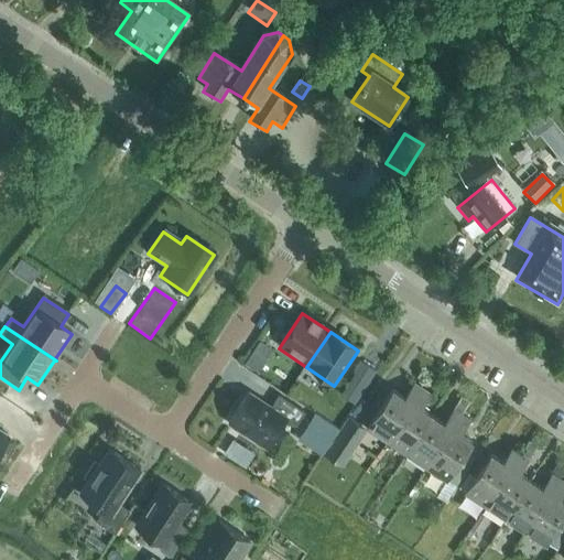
[(245,366),(258,375),(264,367),(250,357),(245,366)]
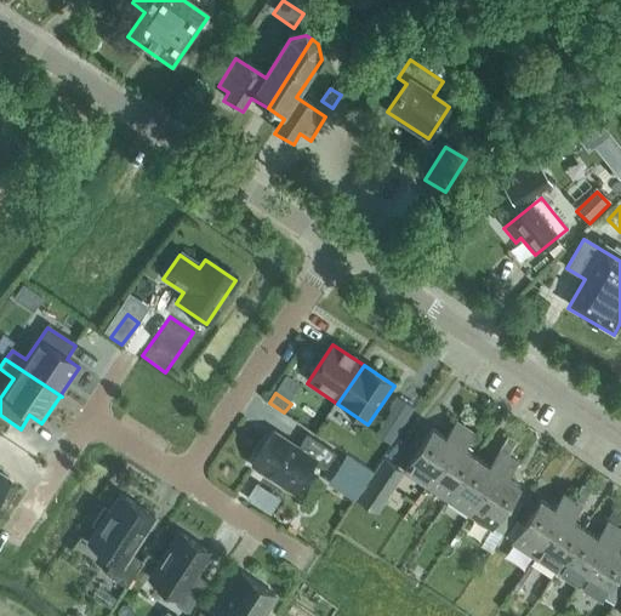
[(397,400),(389,412),(406,423),(414,411),(397,400)]
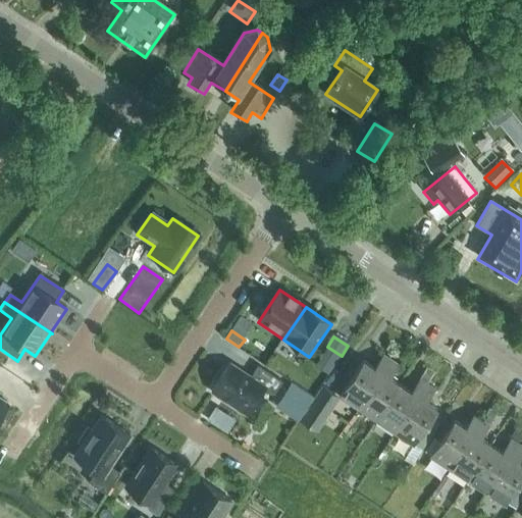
[(363,363),(340,398),(359,410),(390,362),(383,357),(374,370),(363,363)]
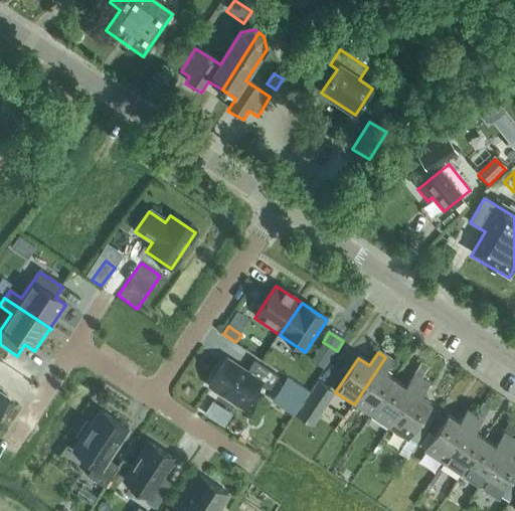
[(392,361),(385,357),(354,404),(372,416),(394,381),(384,374),(392,361)]
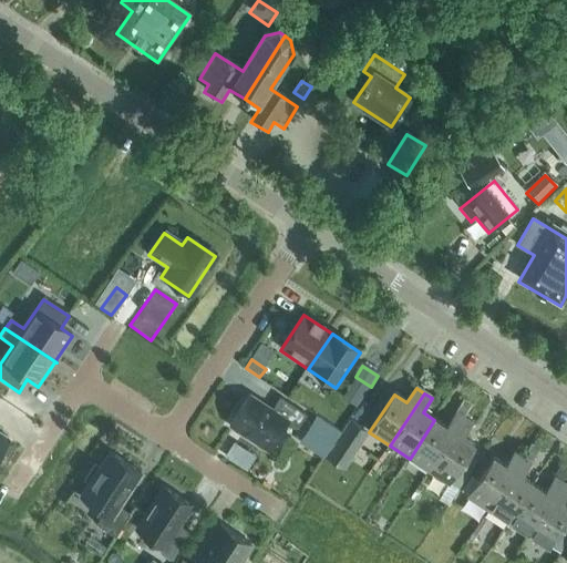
[(269,453),(288,425),(298,430),(307,417),(280,400),(272,412),(249,397),(229,427),(239,433),(269,453)]
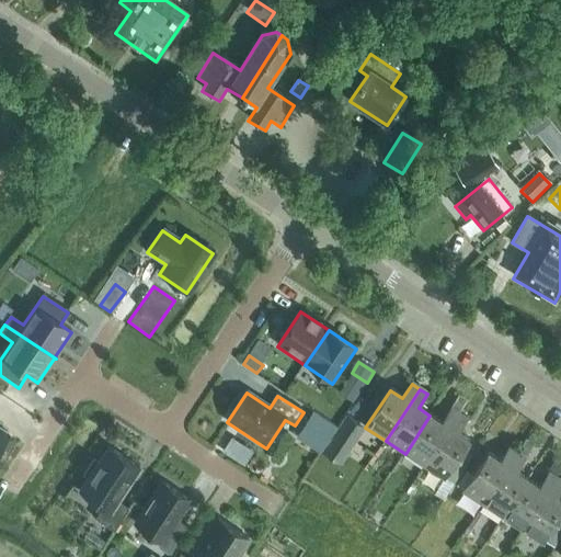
[(459,396),(450,409),(456,412),(459,415),(468,401),(459,396)]
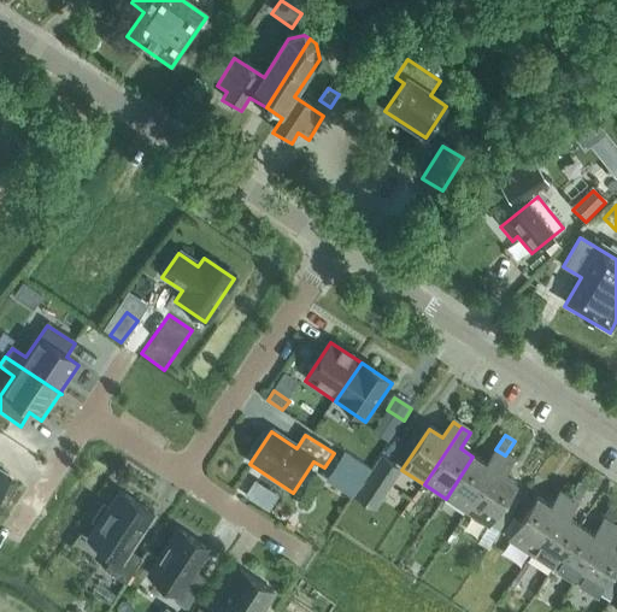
[(486,466),(472,457),(446,499),(466,513),(505,455),(501,453),(495,449),(486,466)]
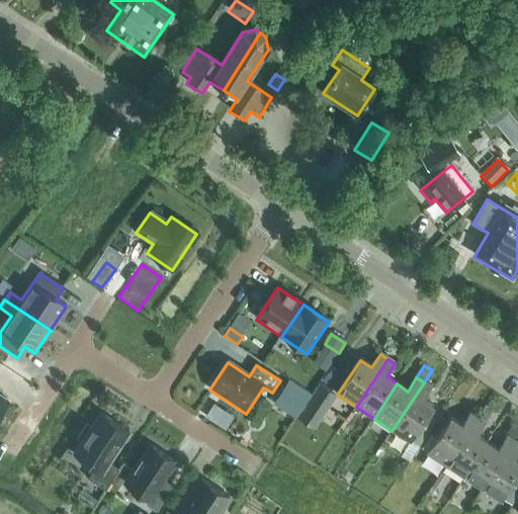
[(310,397),(289,382),(279,399),(299,412),(310,397)]
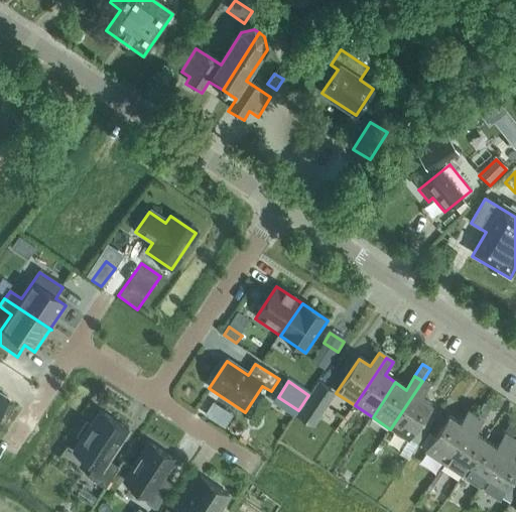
[(390,429),(417,446),(433,422),(425,417),(432,406),(420,399),(429,386),(422,381),(390,429)]
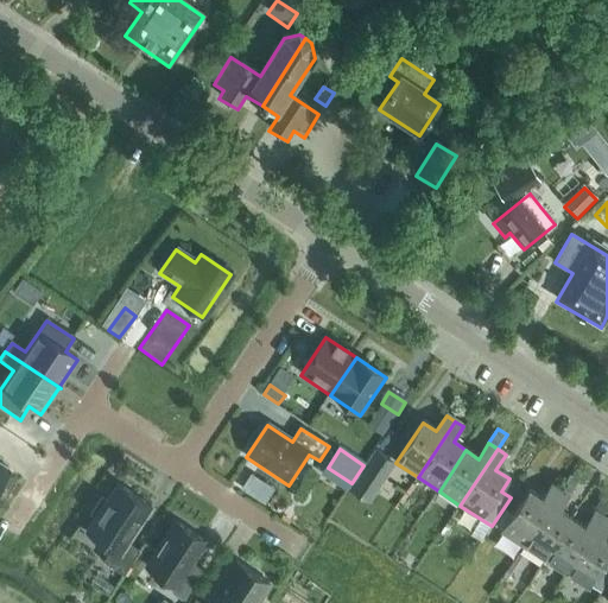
[(381,474),(390,462),(377,452),(350,492),(368,503),(386,477),(381,474)]
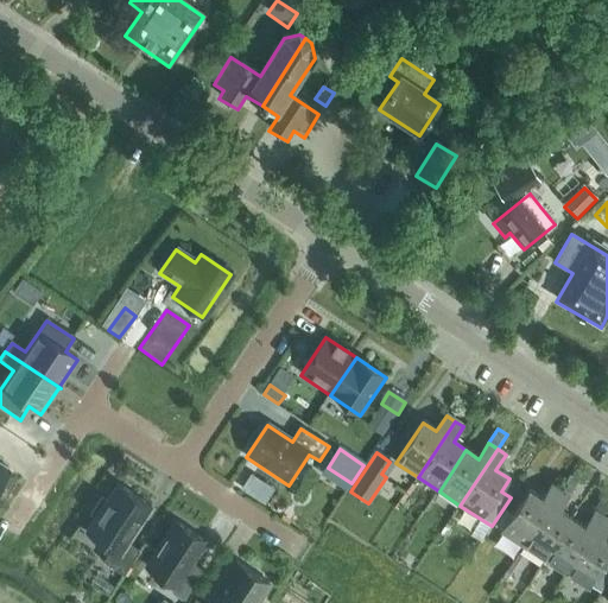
[(563,493),(569,496),(578,482),(570,476),(561,490),(563,493)]
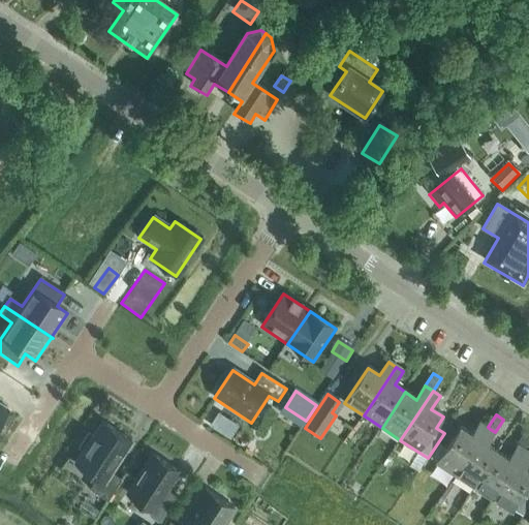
[(456,476),(488,427),(480,423),(471,436),(460,428),(446,450),(438,444),(428,458),(428,459),(437,464),(456,476)]
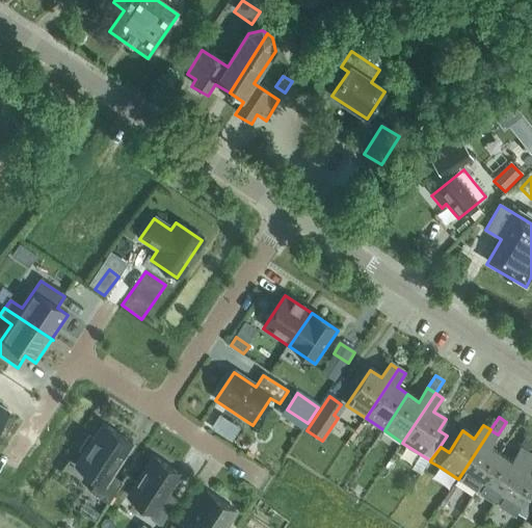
[(90,494),(108,506),(123,484),(112,477),(133,445),(103,426),(94,441),(88,437),(79,452),(84,455),(76,468),(98,482),(90,494)]
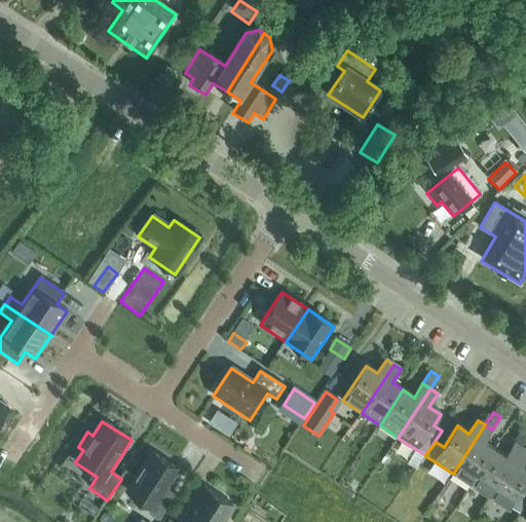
[(487,426),(485,424),(453,474),(472,486),(495,450),(484,443),(492,430),(487,426)]
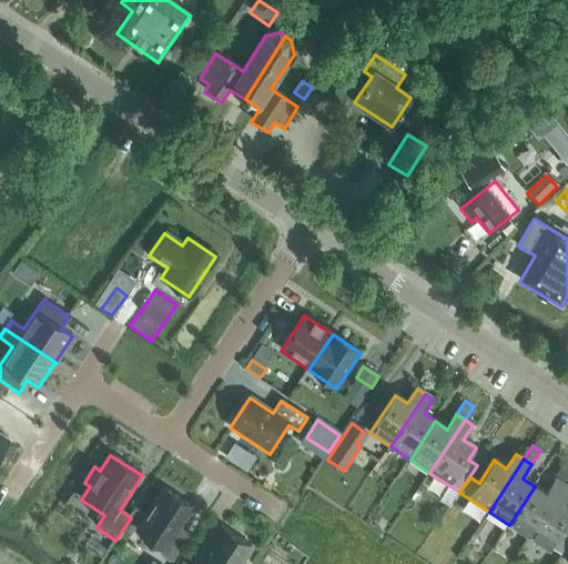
[(546,494),(535,486),(509,525),(529,539),(564,485),(556,480),(546,494)]
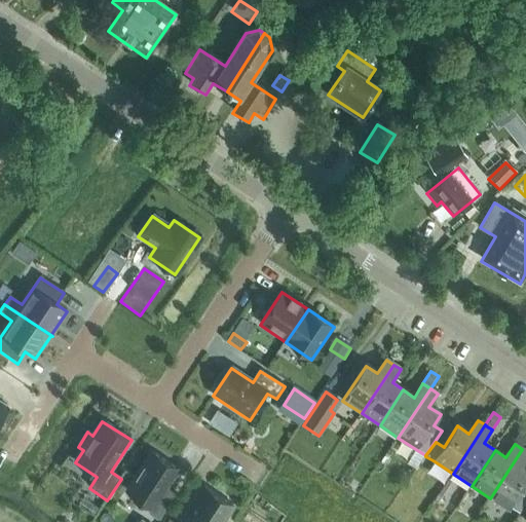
[(525,458),(525,451),(522,449),(490,498),(509,510),(517,515),(525,501),(518,496),(525,484),(525,471),(521,468),(525,458)]
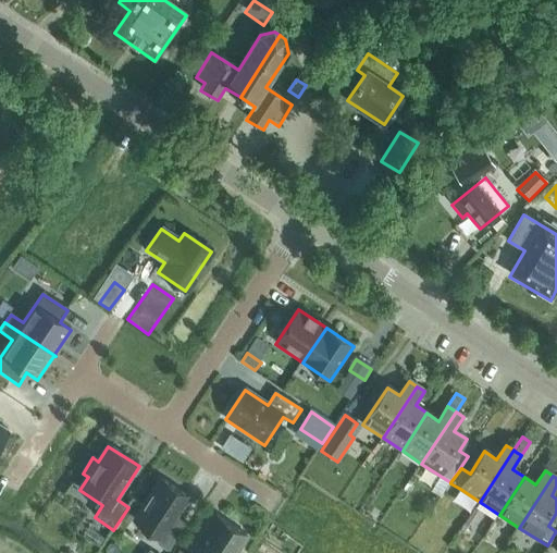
[(169,552),(187,525),(176,517),(188,499),(161,481),(134,521),(161,539),(158,544),(169,552)]
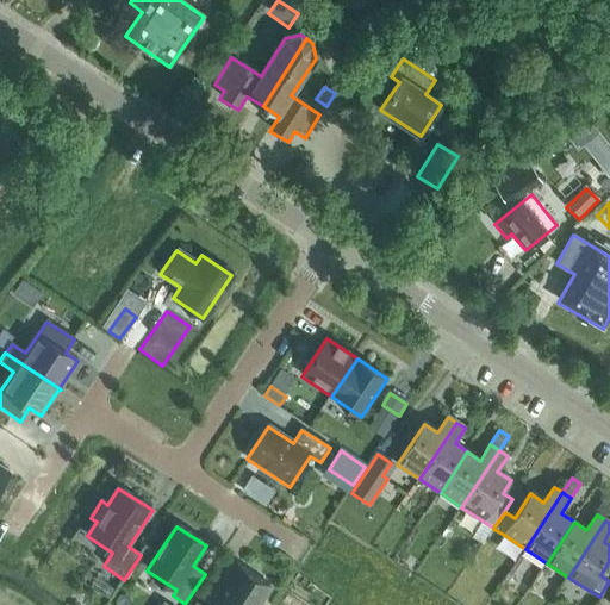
[(259,604),(271,587),(237,566),(212,604),(199,604),(197,603),(195,604),(259,604)]
